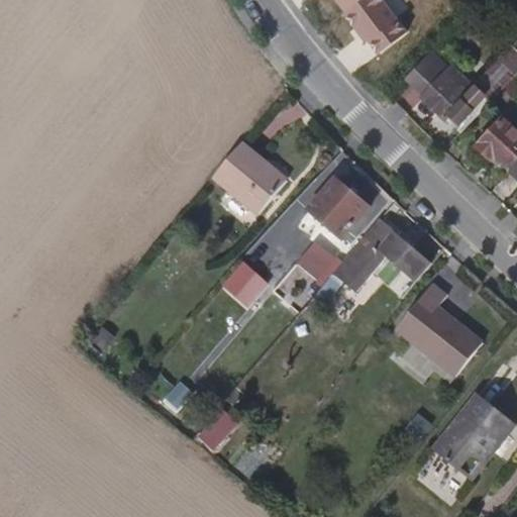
[(460,130),(516,69),(516,53),(507,43),(473,79),(447,56),(417,88),(460,130)]
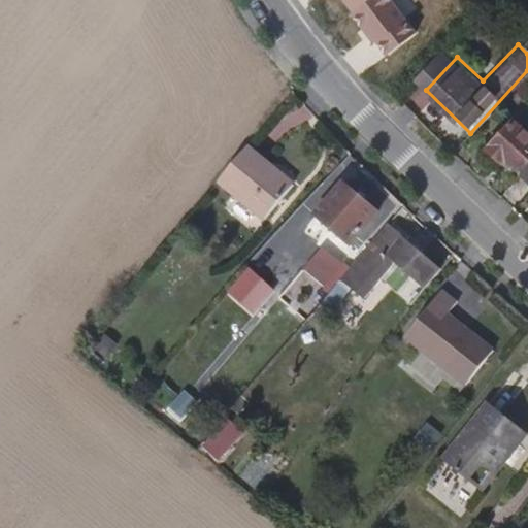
[(527,130),(517,120),(488,149),(503,163),(513,164),(527,179),(527,130)]
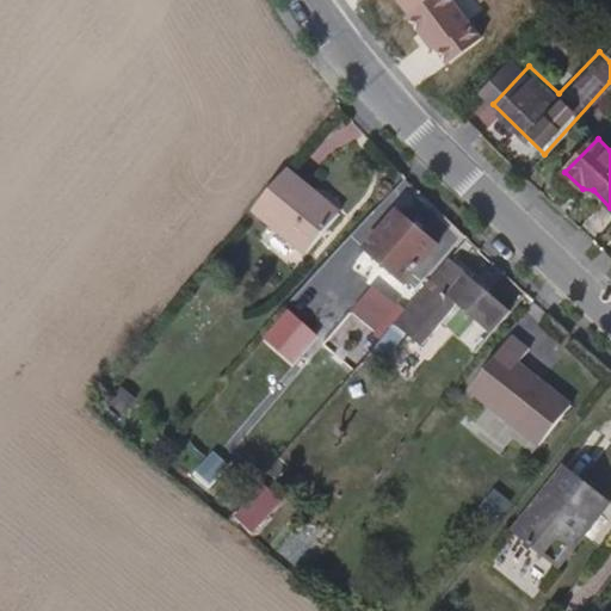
[(344,205),(285,156),(253,196),(310,244),(344,205)]
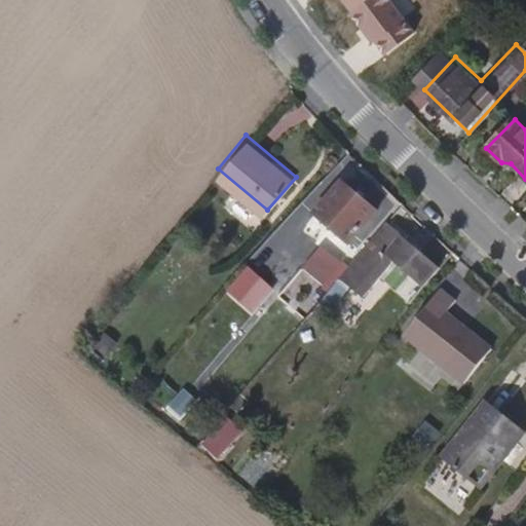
[(343,239),(369,209),(335,181),(310,212),(343,239)]
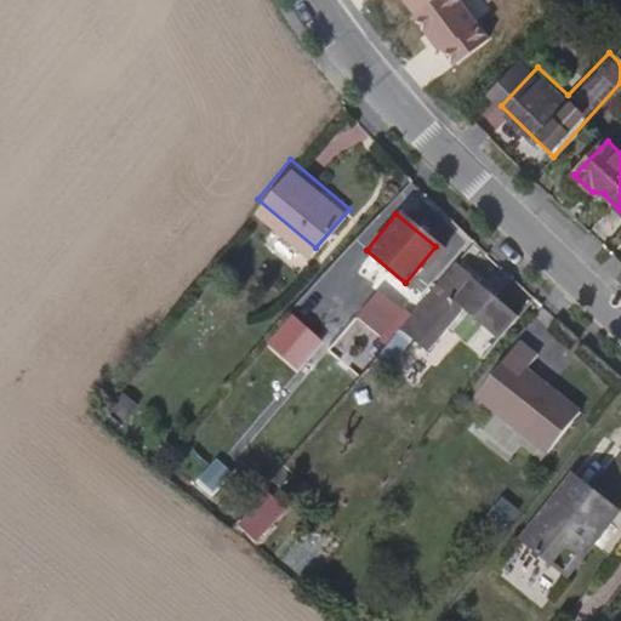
[(446,341),(479,302),(453,281),(419,323),(446,341)]
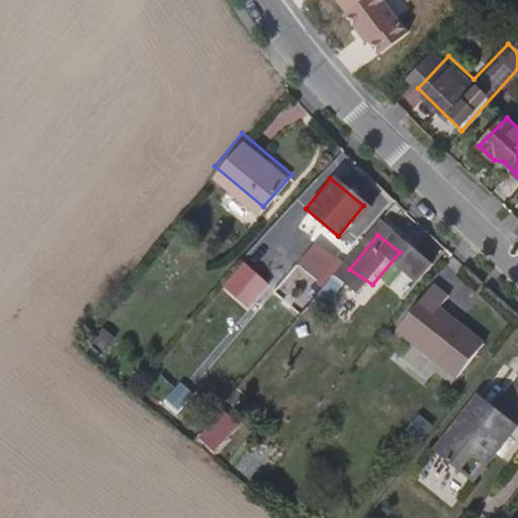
[(245,263),(223,286),(248,309),(269,285),(245,263)]
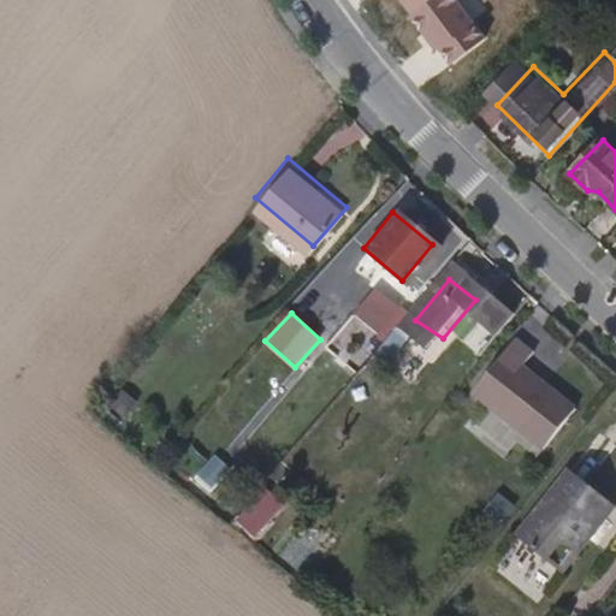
[(574,408),(505,350),(472,389),(542,446),(574,408)]
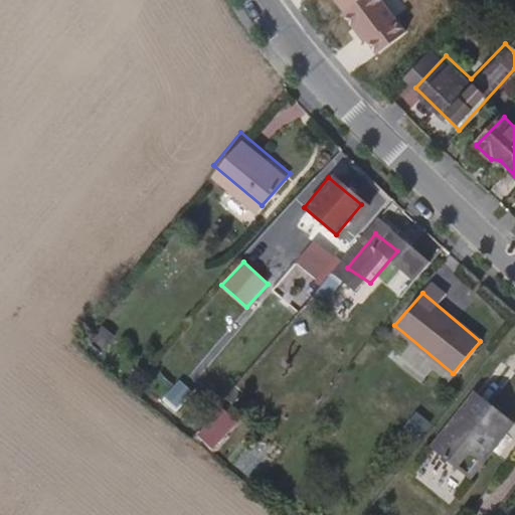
[(193,394),(175,377),(160,392),(178,409),(193,394)]
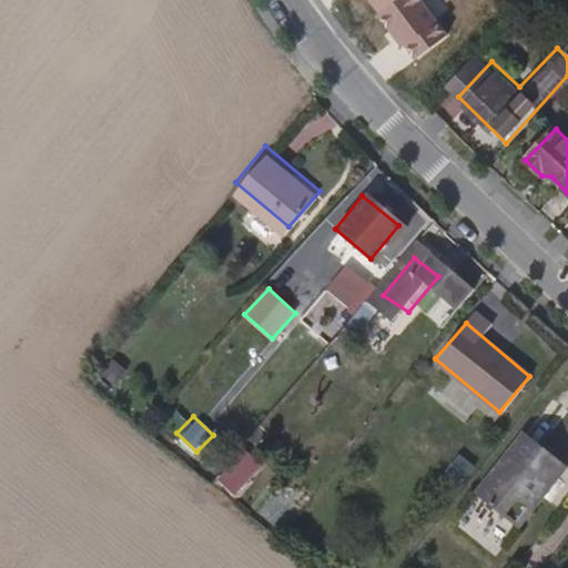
[(176,433),(168,425),(156,437),(201,475),(210,465),(196,452),(176,433)]
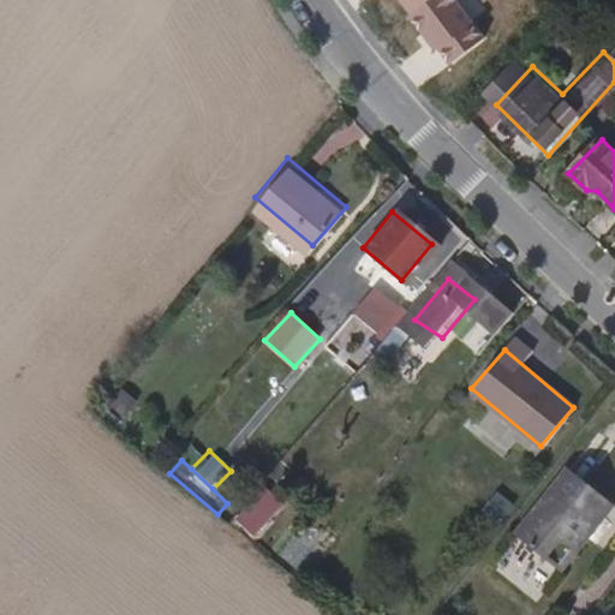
[(578,550),(614,506),(569,469),(515,532),(544,557),(561,538),(578,550)]
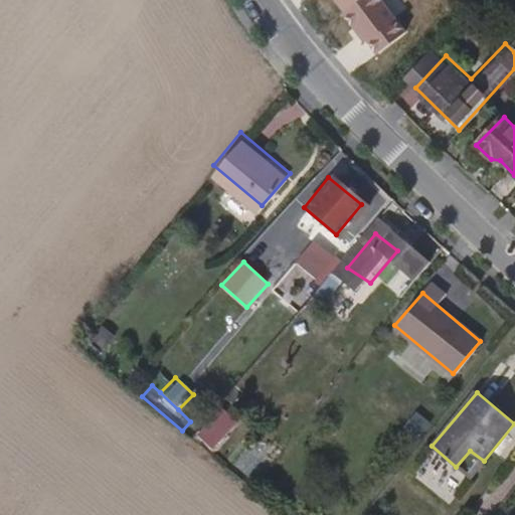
[(470,479),(484,461),(470,451),(456,467),(470,479)]
